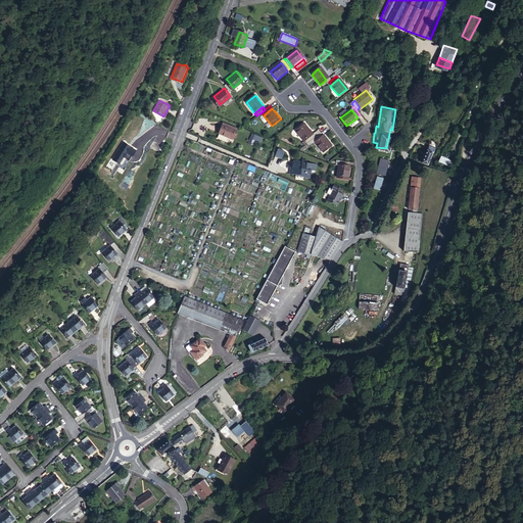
[(220,132),(231,137),(233,137),(236,128),(224,123),(220,132)]
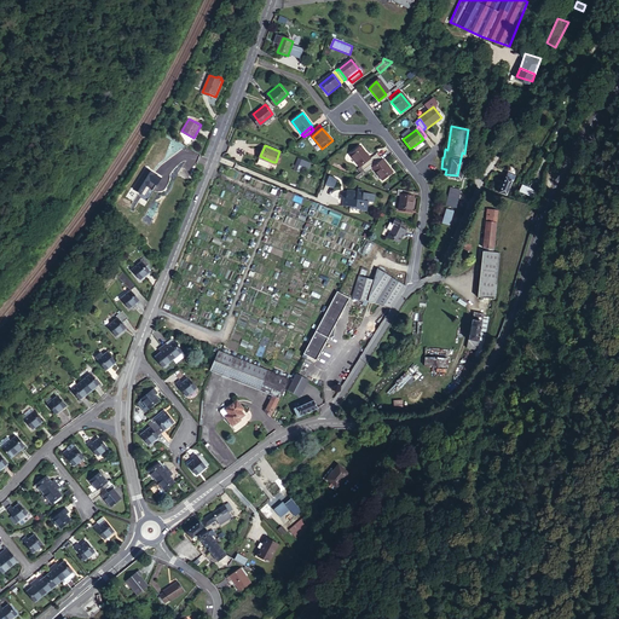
[(360,167),(370,158),(360,146),(351,155),(360,167)]
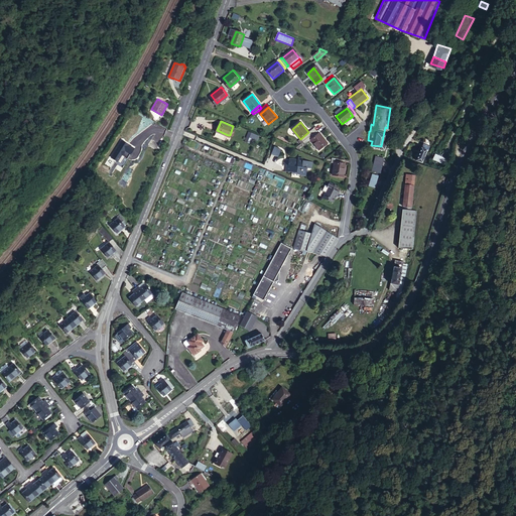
[(300,139),(302,142),(308,137),(316,131),(314,128),(308,132),(300,139)]
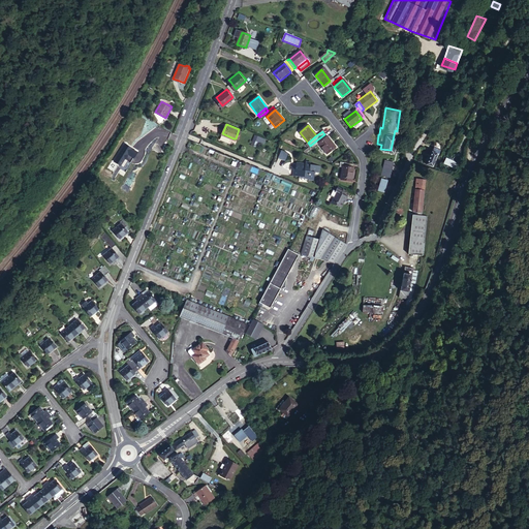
[(232,145),(234,138),(222,133),(220,139),(232,145)]
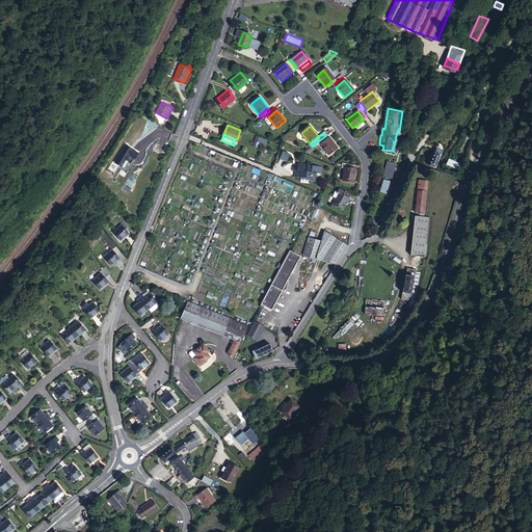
[(327,135),(326,135),(318,141),(321,144),(329,138),(327,135)]
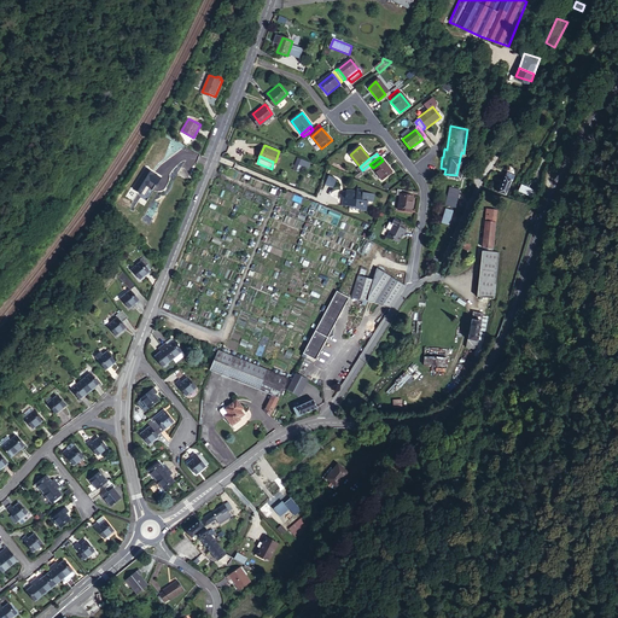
[(301,172),(304,162),(298,159),(295,169),(301,172)]
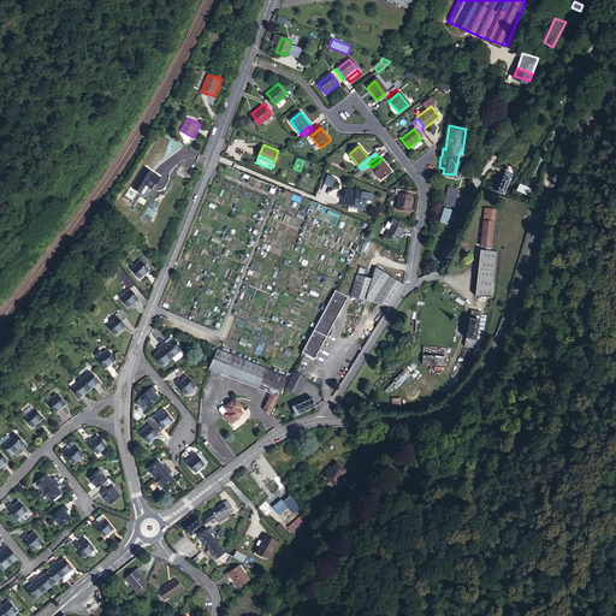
[(381,159),(381,160),(372,167),(381,181),(392,172),(381,159)]
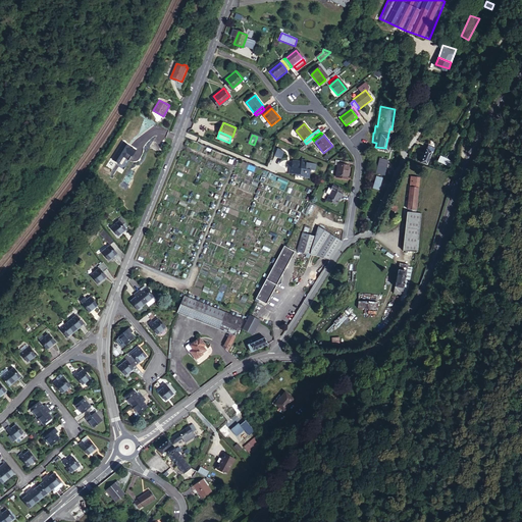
[(428,142),(437,147),(439,141),(430,137),(428,142)]
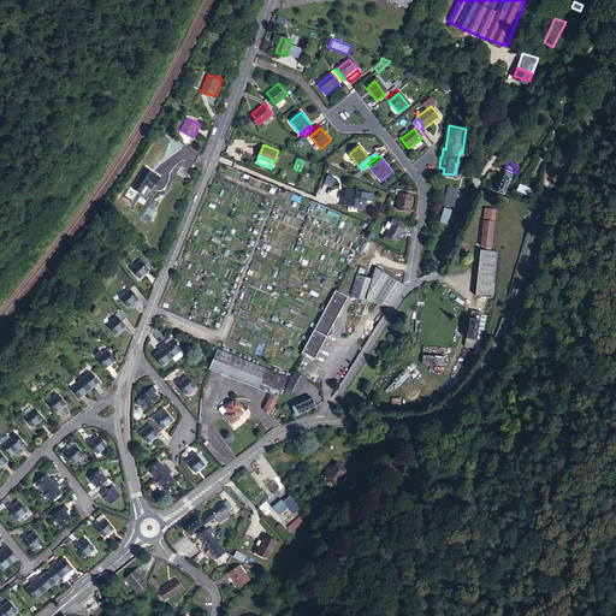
[(497,183),(507,189),(516,173),(505,167),(497,183)]
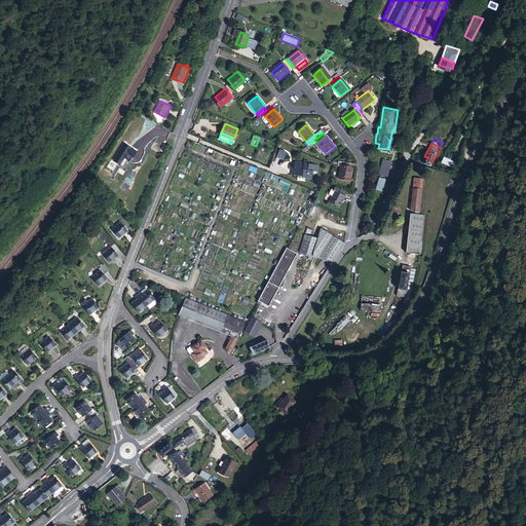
[(133,157),(137,152),(123,144),(113,160),(118,164),(120,165),(124,159),(126,160),(127,160),(128,160),(130,156),(133,157)]
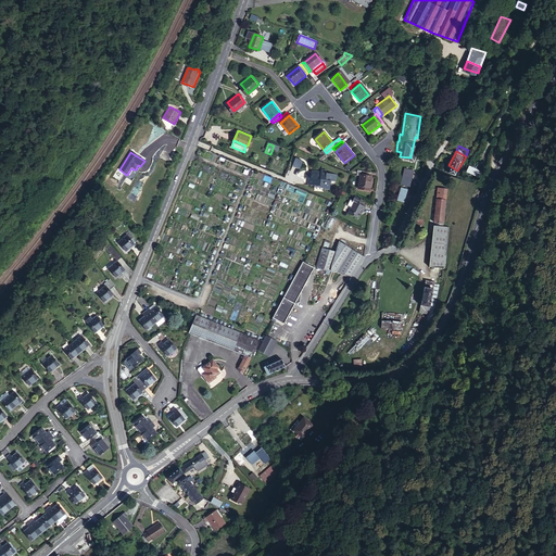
[(164,167),(167,160),(161,156),(158,164),(164,167)]
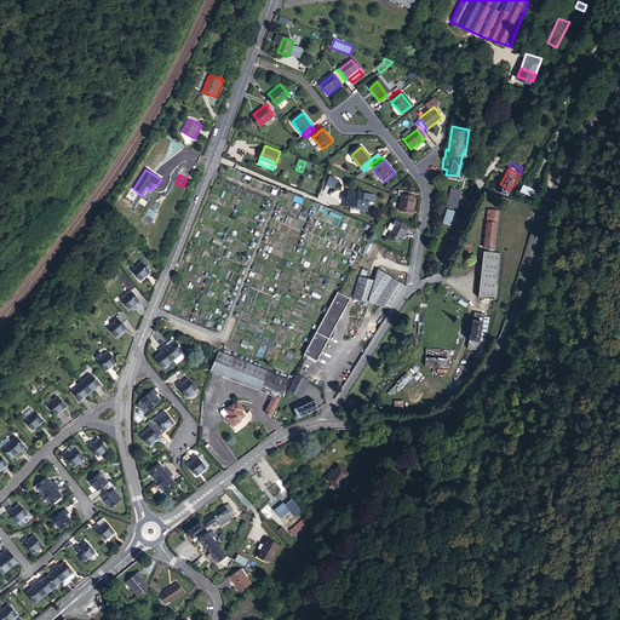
[(336,188),(339,179),(331,177),(327,184),(336,188)]
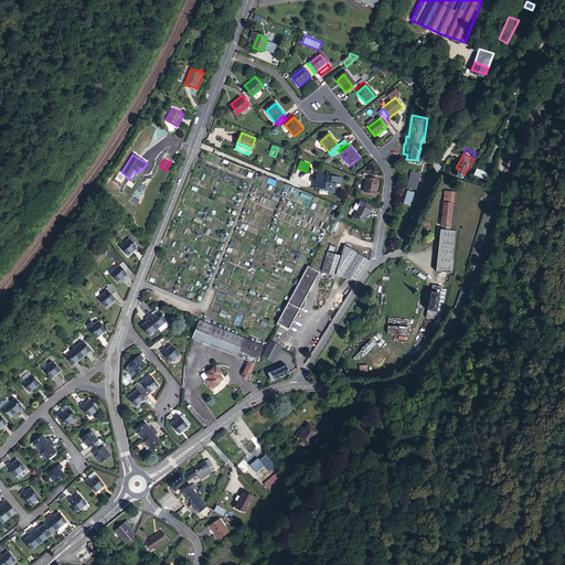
[(407,189),(417,190),(420,172),(409,170),(407,189)]
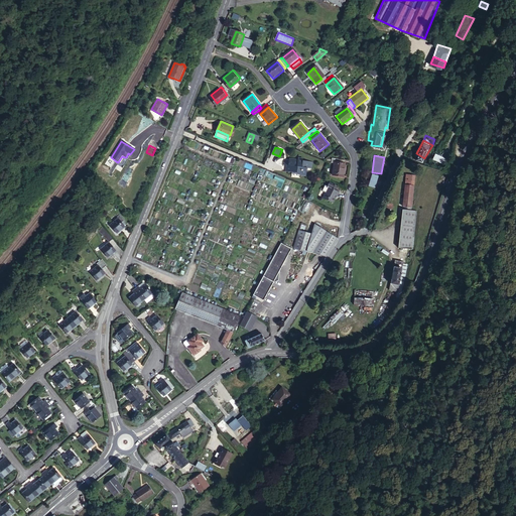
[(313,162),(304,161),(299,160),(299,162),(290,161),(286,160),(285,165),(287,165),(289,166),(288,171),(292,172),(297,173),(297,172),(301,173),(301,175),(301,176),(306,176),(308,168),(312,169),(313,162)]
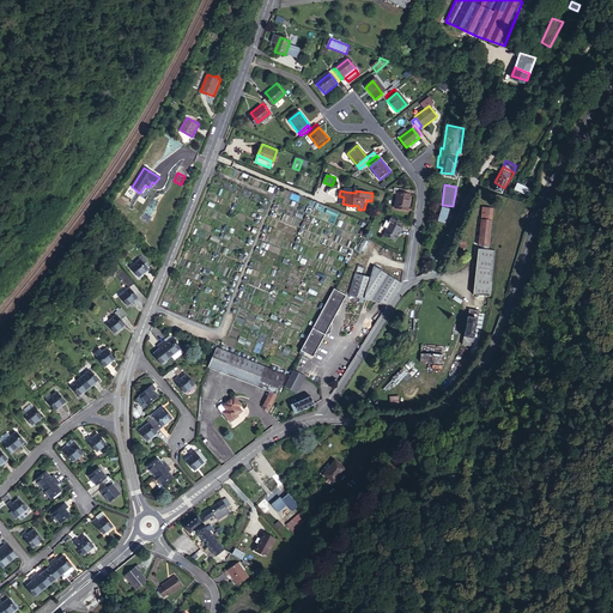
[(398,194),(398,196),(395,210),(408,212),(411,196),(410,196),(398,194)]
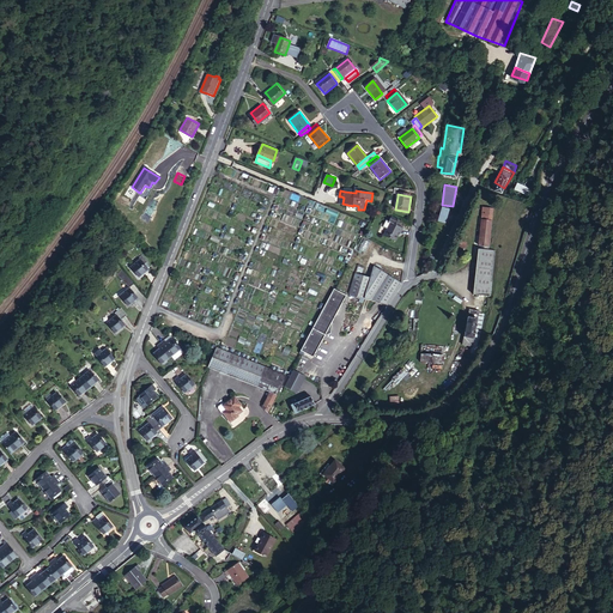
[(489,246),(493,204),(485,202),(479,244),(489,246)]
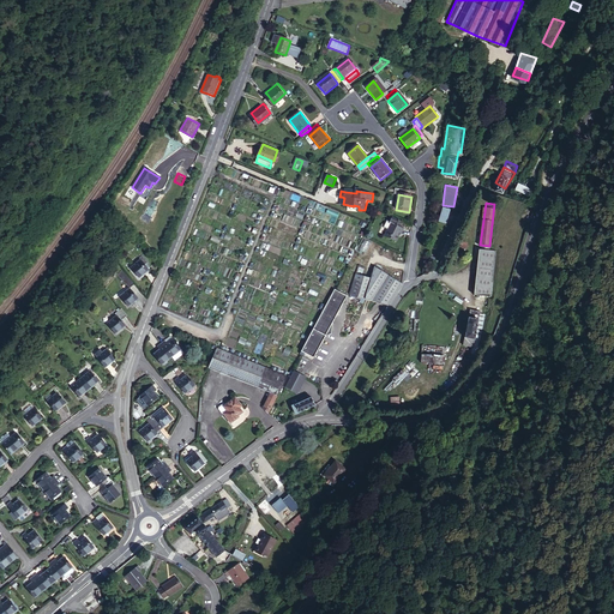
[(402,235),(404,230),(398,227),(401,223),(392,218),(390,223),(387,222),(384,228),(389,230),(385,238),(396,244),(401,235),(402,235)]
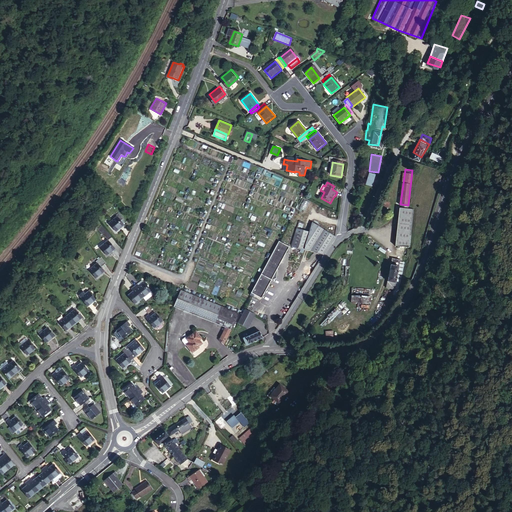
[(404,242),(408,205),(400,204),(395,241),(404,242)]
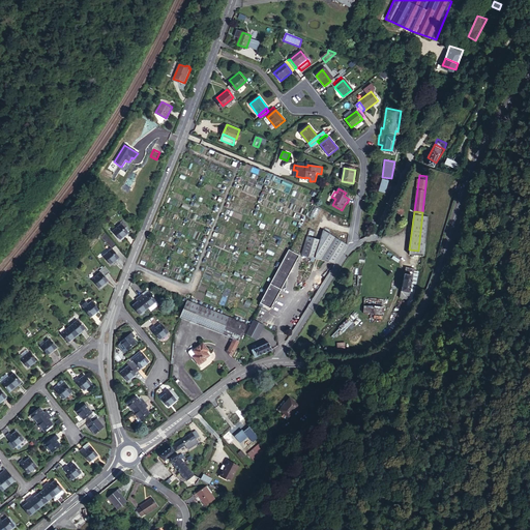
[(430,213),(422,212),(418,251),(423,252),(430,213)]
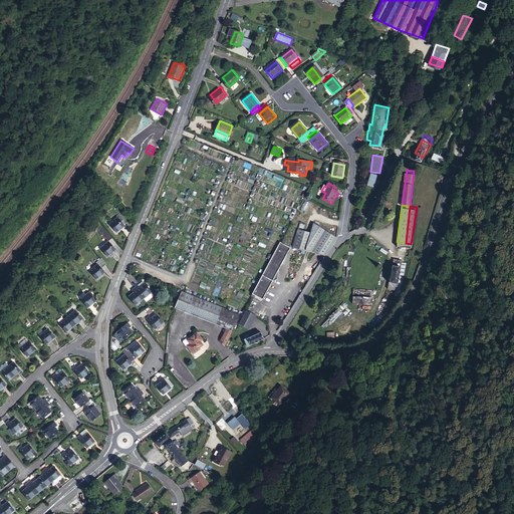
[(120,226),(117,222),(115,220),(109,229),(112,233),(120,226)]
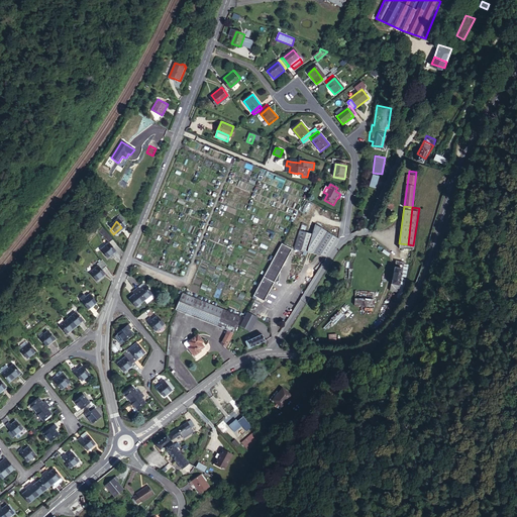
[(327,259),(339,240),(316,225),(313,235),(301,231),(296,247),(327,259)]
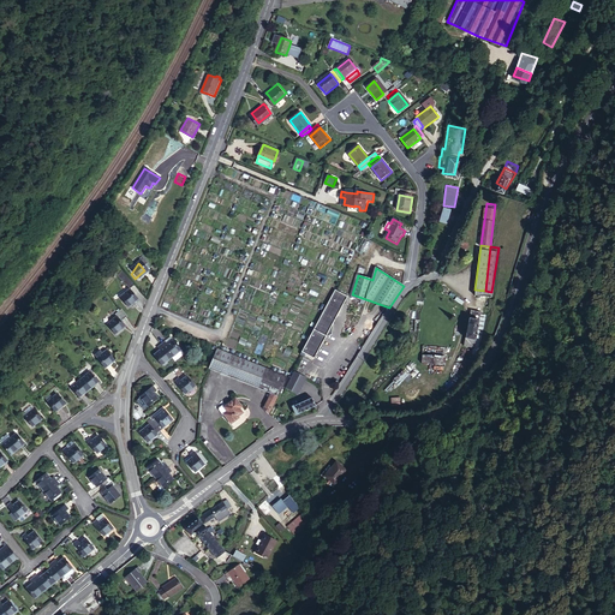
[(135,297),(127,286),(118,293),(117,296),(124,304),(135,297)]
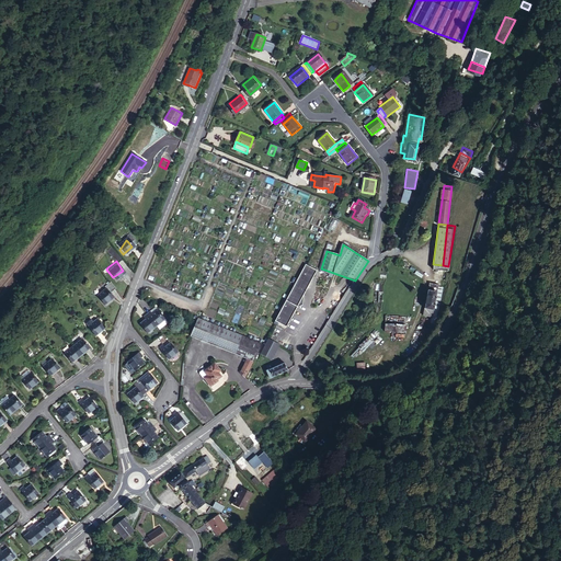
[(305,295),(318,270),(307,264),(285,305),(275,324),(278,325),(279,323),(287,328),(296,310),(300,302),(304,305),(305,295)]
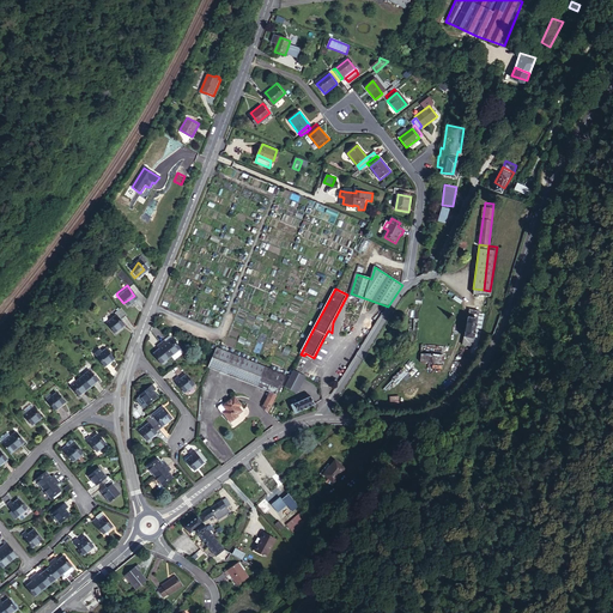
[(478,334),(481,305),(469,304),(466,333),(467,333),(471,333),(478,334)]
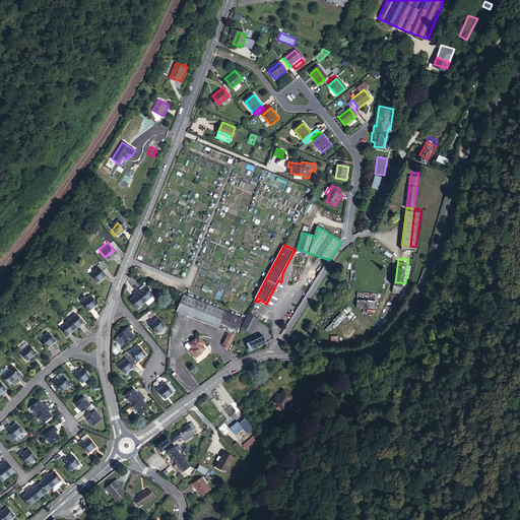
[(95,266),(100,271),(104,267),(100,262),(95,266)]
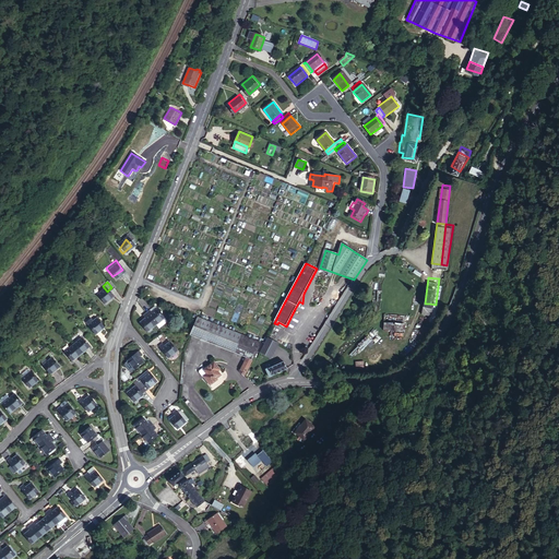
[(110,296),(107,292),(103,286),(94,294),(102,304),(110,296)]
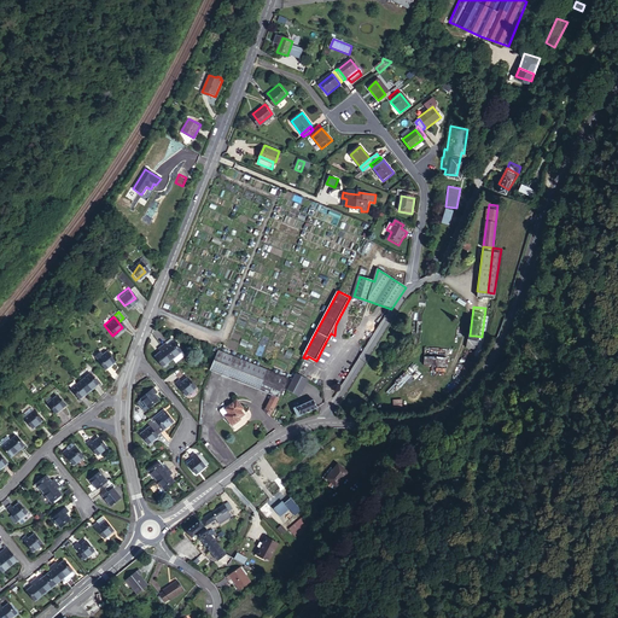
[(470,343),(481,345),(482,337),(474,336),(471,336),(470,343)]
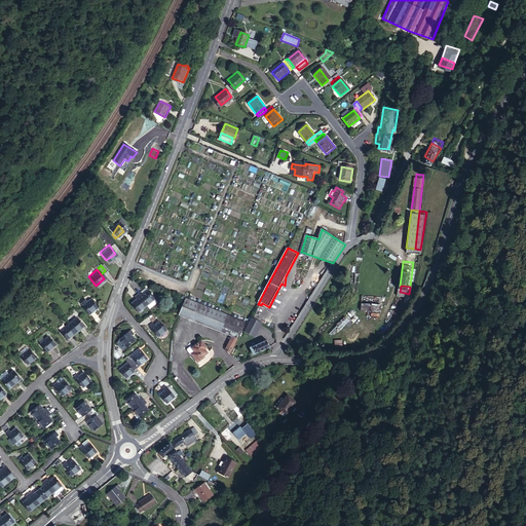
[(142,292),(138,295),(146,306),(149,309),(158,302),(155,299),(148,290),(147,289),(144,292),(143,291),(142,292)]
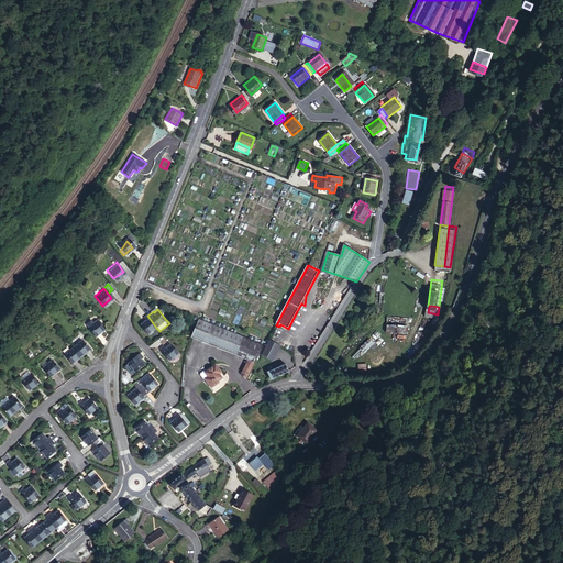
[(334,317),(335,316),(326,310),(322,321),(315,333),(310,341),(306,349),(329,313),(334,317)]
